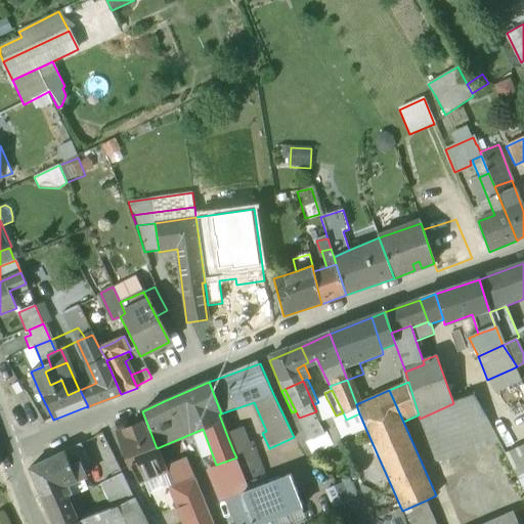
[(304,460),(314,454),(308,441),(294,411),(292,412),(281,391),(273,394),(294,437),(304,460)]
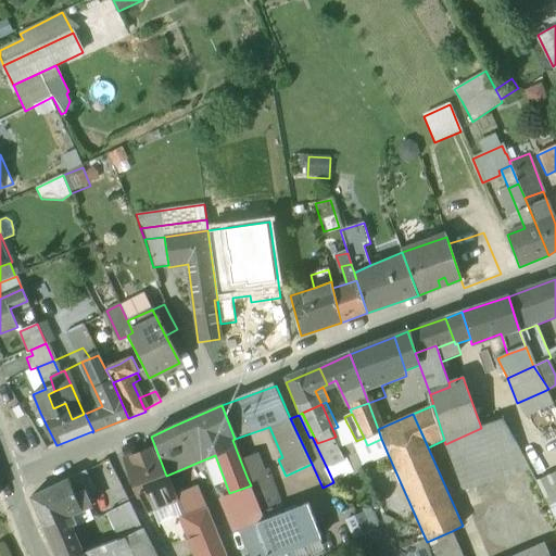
[(481,428),(445,444),(463,493),(526,472),(500,419),(481,428)]
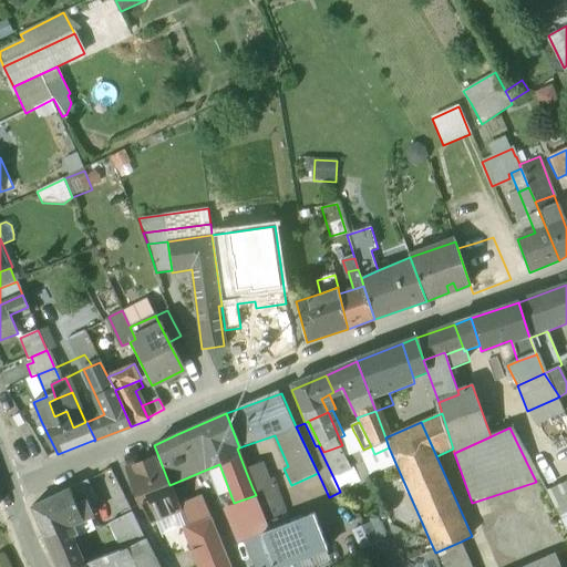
[(339,437),(342,445),(358,439),(353,431),(344,435),(339,437)]
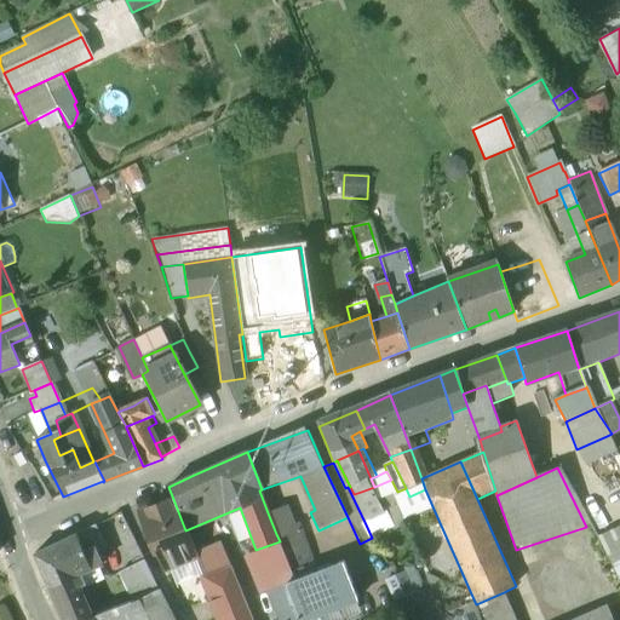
[(369,511),(396,499),(400,497),(397,492),(391,480),(374,487),(361,492),(369,511)]
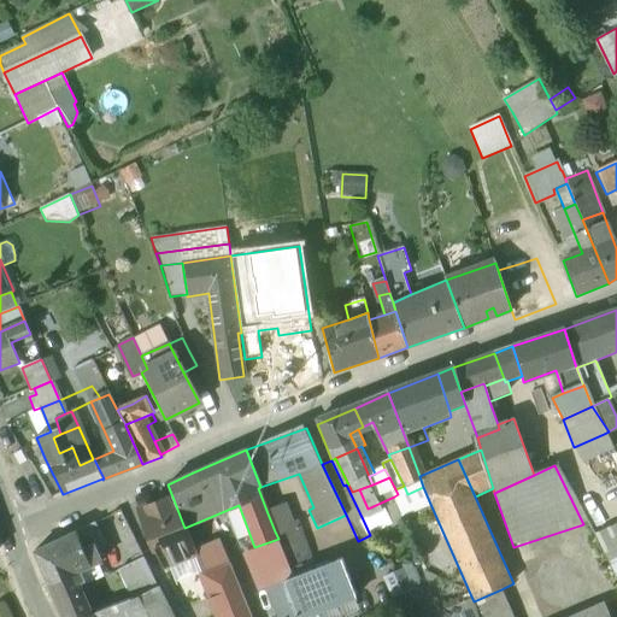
[(368,509),(359,489),(352,492),(348,485),(346,485),(363,519),(385,509),(392,526),(393,527),(405,522),(403,515),(394,497),(368,509)]
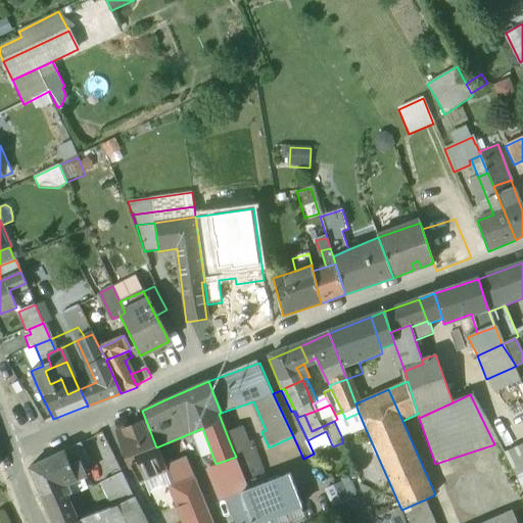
[(342,412),(335,415),(337,419),(334,421),(341,436),(365,427),(359,413),(345,419),(342,412)]
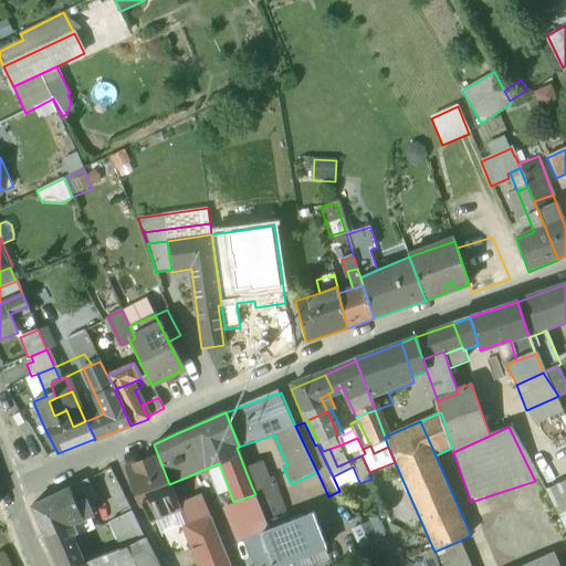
[(158,456),(127,468),(142,503),(145,503),(152,520),(179,509),(177,505),(169,484),(158,456)]
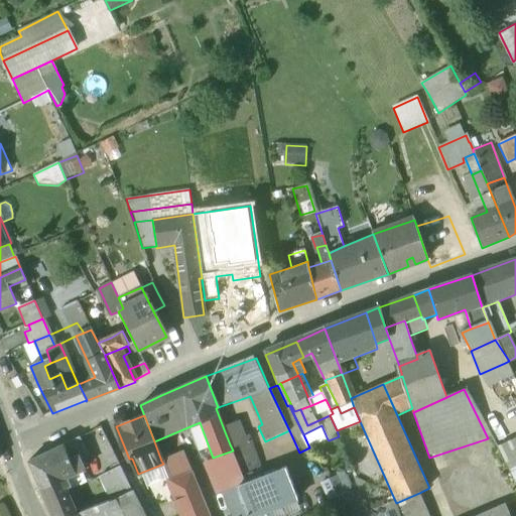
[(321,425),(303,434),(309,447),(328,439),(321,425)]
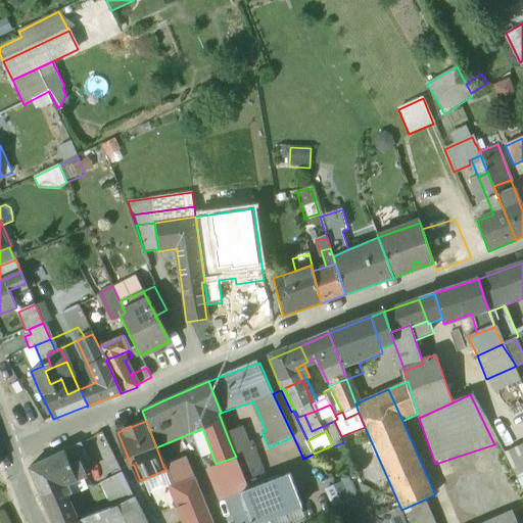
[(232,433),(227,435),(233,450),(239,447),(232,433)]
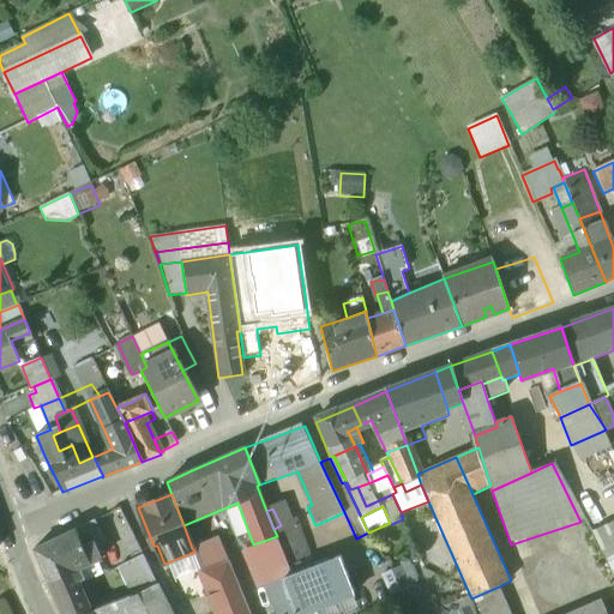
[(281,525),(274,529),(277,536),(293,576),(314,567),(295,519),(281,525)]
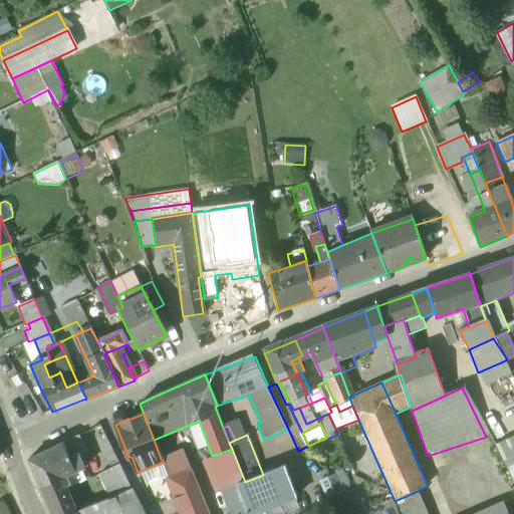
[(513,436),(492,447),(510,483),(513,480),(513,436)]
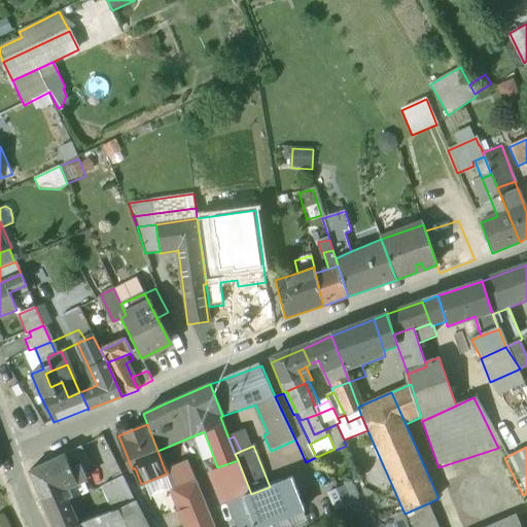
[(81,448),(65,455),(73,476),(83,471),(92,468),(81,448)]
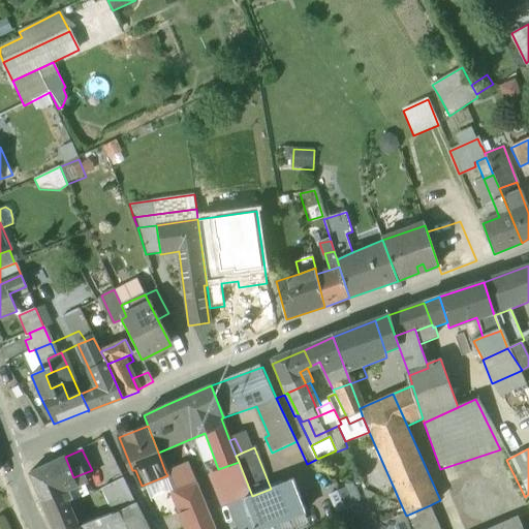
[(65,457),(29,473),(41,503),(62,494),(64,499),(71,496),(68,491),(78,487),(73,477),(65,457)]
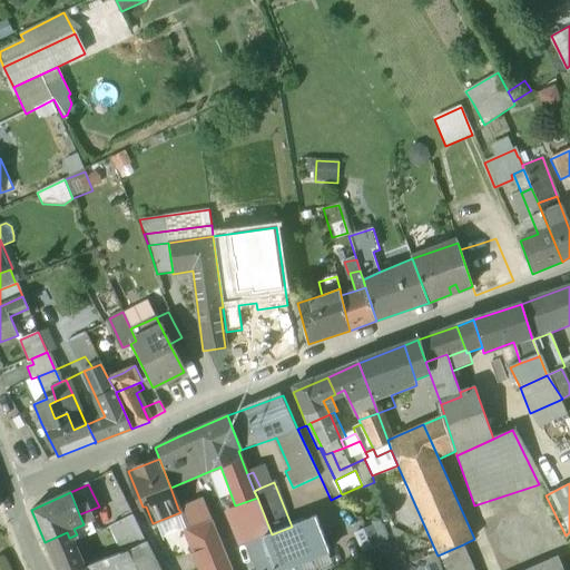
[(272,534),(257,498),(235,505),(209,516),(212,523),(224,552),(264,537),(272,534)]
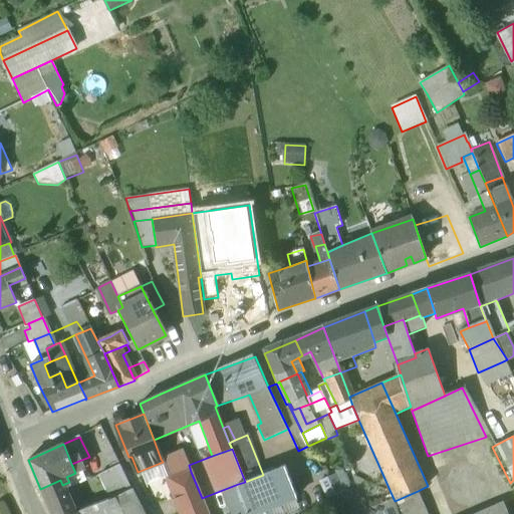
[(169,480),(191,472),(189,465),(183,450),(161,459),(163,462),(165,468),(164,469),(169,480)]
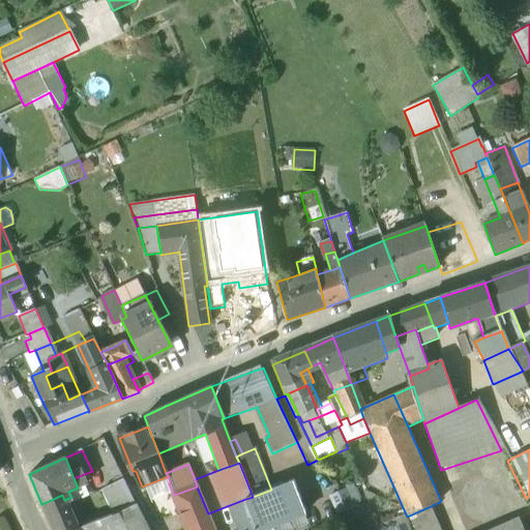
[(74,478),(78,488),(89,483),(84,474),(74,478)]
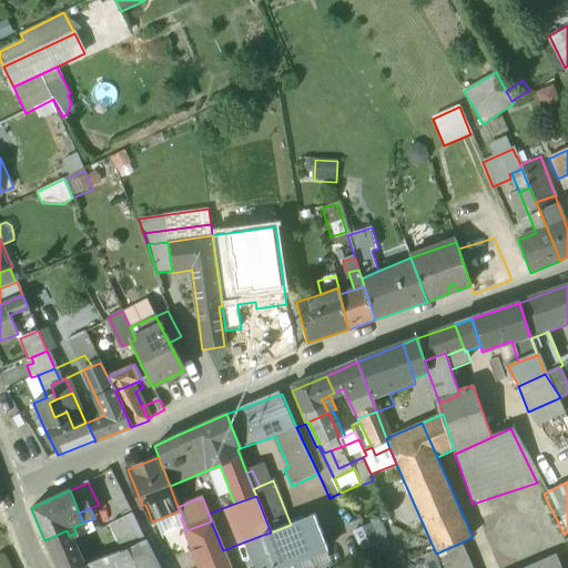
[(145,540),(132,514),(110,523),(122,549),(145,540)]
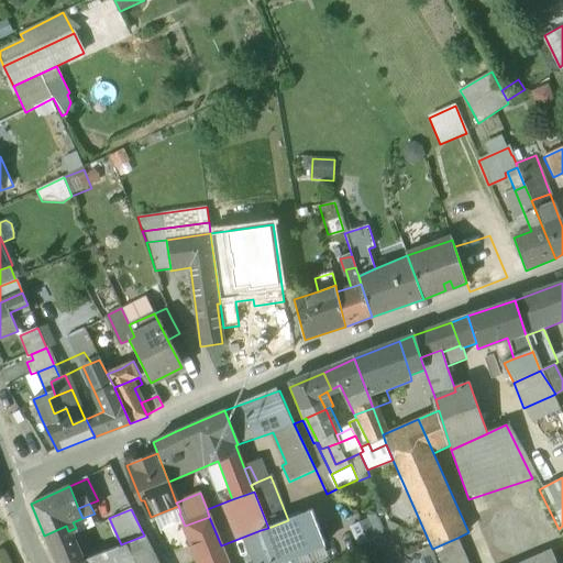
[(273,562),(323,543),(311,511),(288,520),(268,528),(261,530),(273,562)]
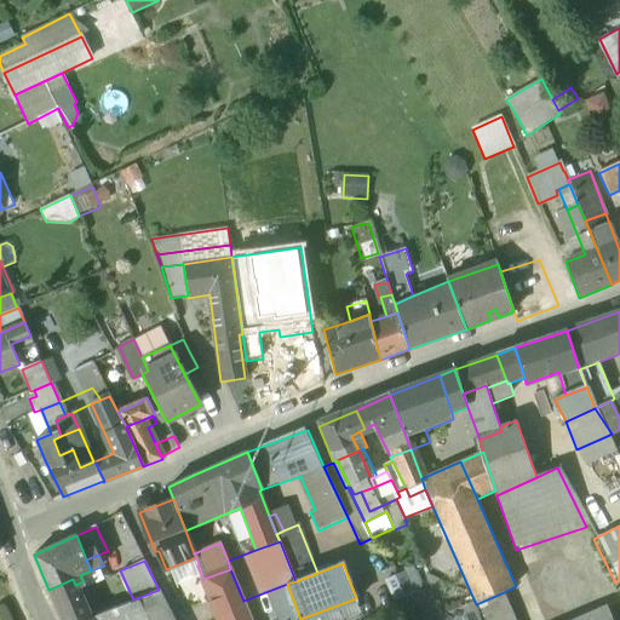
[(386,577),(397,598),(425,584),(414,563),(386,577)]
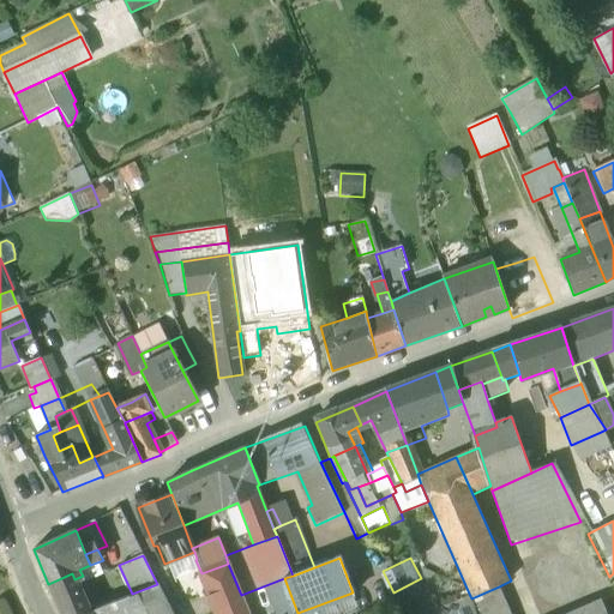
[(248,613),(241,595),(228,564),(202,573),(209,593),(209,591),(217,613),(248,613)]
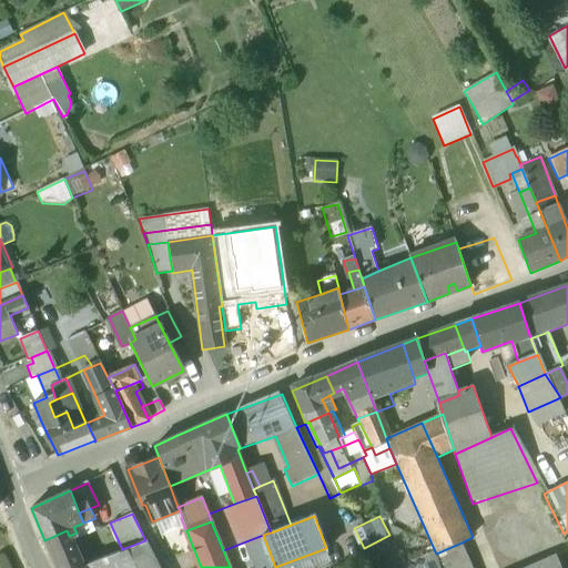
[(67,530),(44,540),(56,567),(71,567),(90,561),(77,533),(69,536),(67,530)]
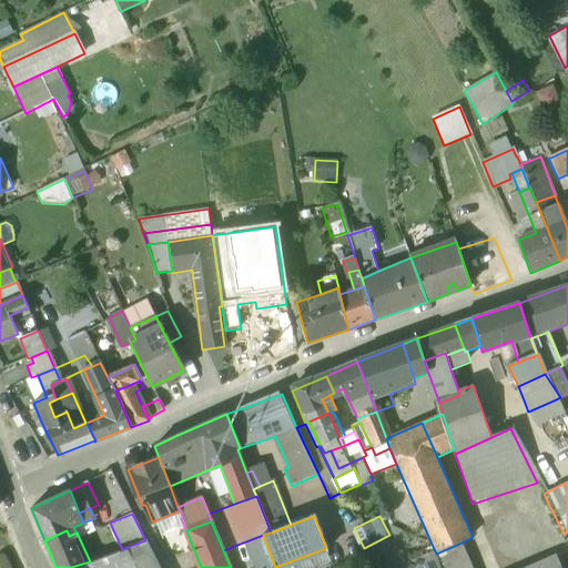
[(159,567),(145,540),(122,549),(132,567),(131,567),(159,567)]
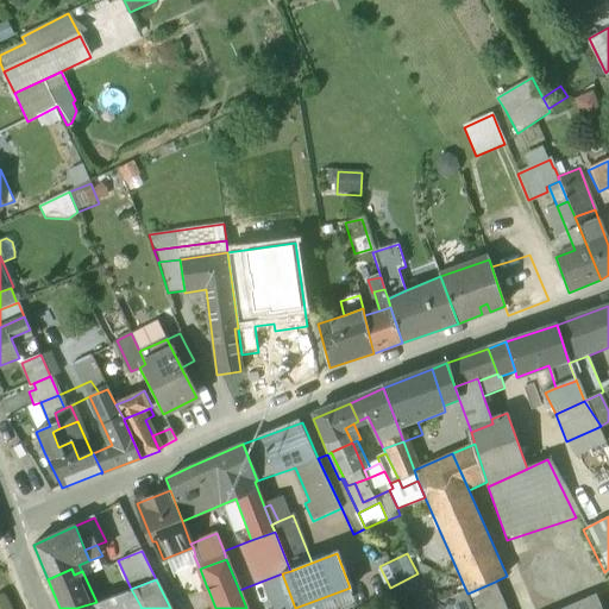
[(465,591),(472,608),(507,608),(495,582),(468,594),(466,591),(465,591)]
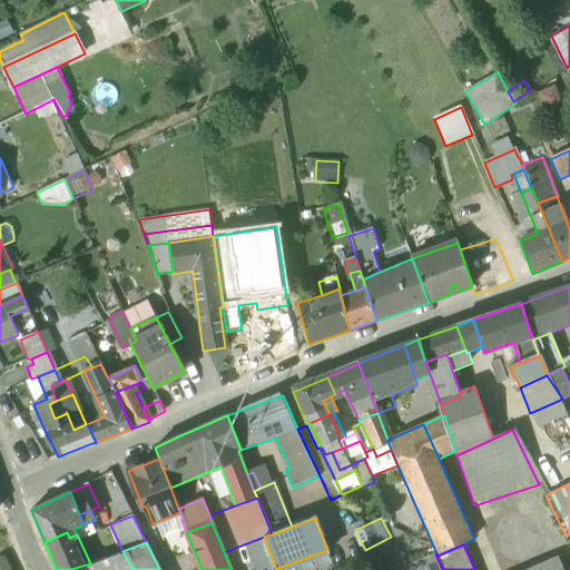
[(123,551),(110,556),(115,567),(106,569),(130,569),(133,569),(123,551)]
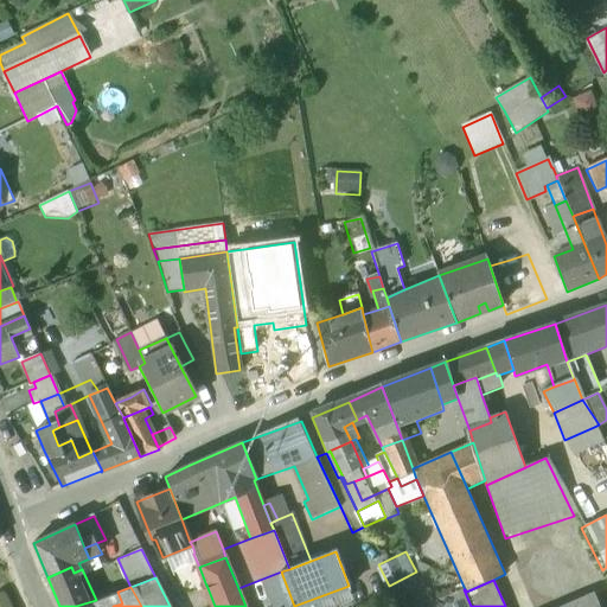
[(96,600),(76,606),(113,606),(122,604),(117,592),(96,600)]
